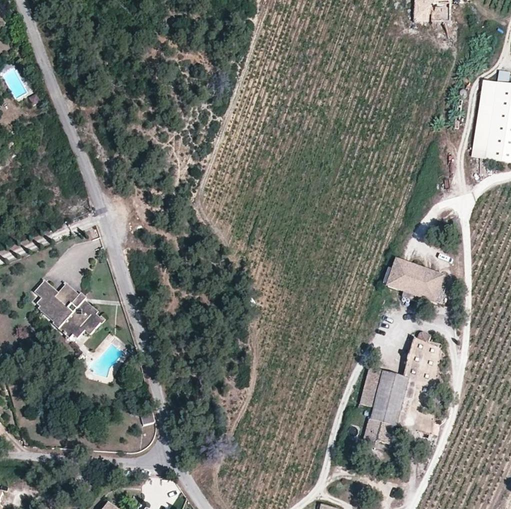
[(414,0),(414,20),(449,21),(449,0),(414,0)]
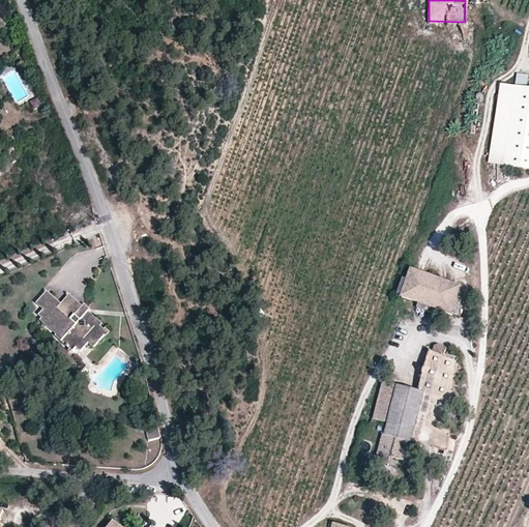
[(516,71),(515,82),(527,82),(527,72),(516,71)]
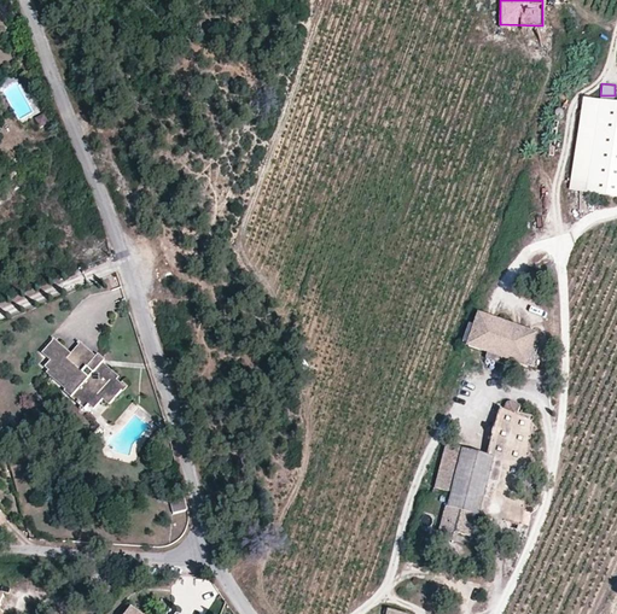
[(569,187),(587,191),(601,99),(583,97),(569,187)]
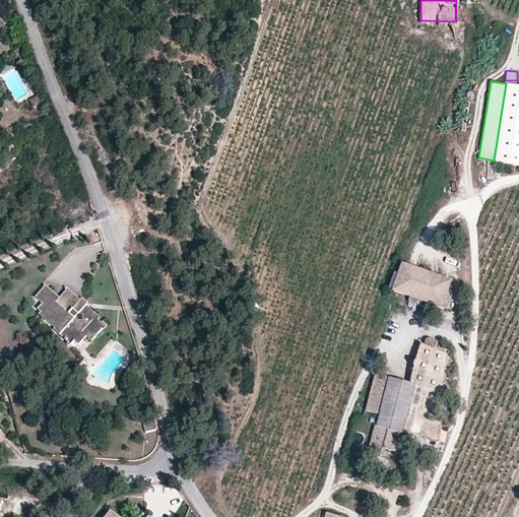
[(518,84),(506,83),(494,160),(518,164),(518,84)]
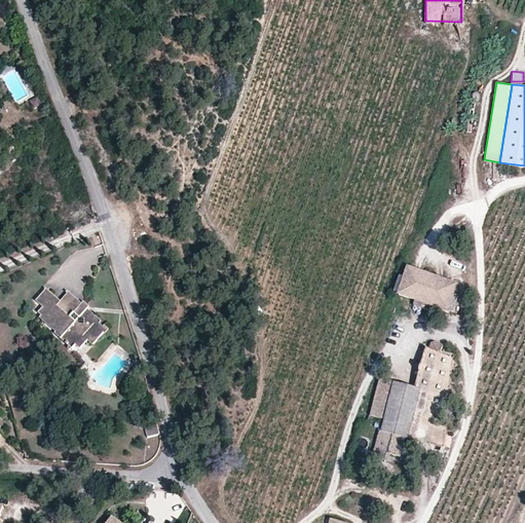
[(30,98),(32,106),(40,104),(37,96),(30,98)]
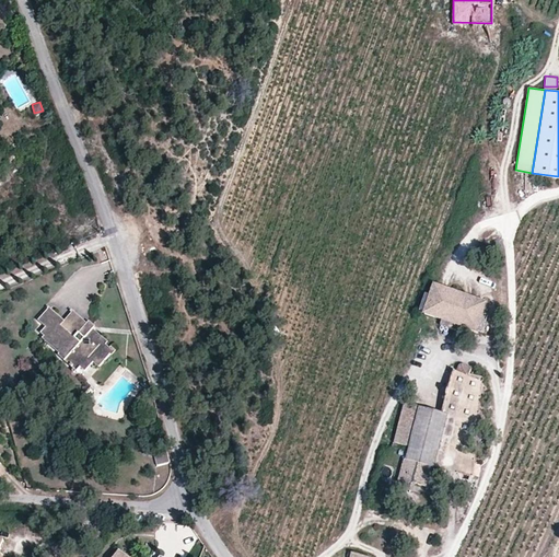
[(433,314),(440,316),(457,322),(475,328),(475,326),(477,320),(480,310),(485,299),(479,298),(457,290),(438,283),(432,282),(429,292),(423,310),(422,311),(433,314)]
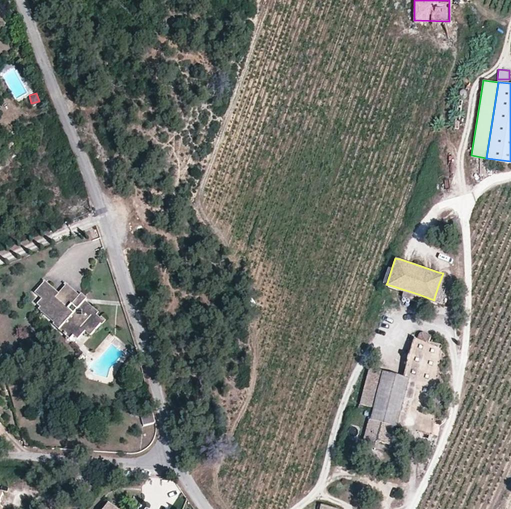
[(387,283),(392,267),(387,265),(382,281),(387,283)]
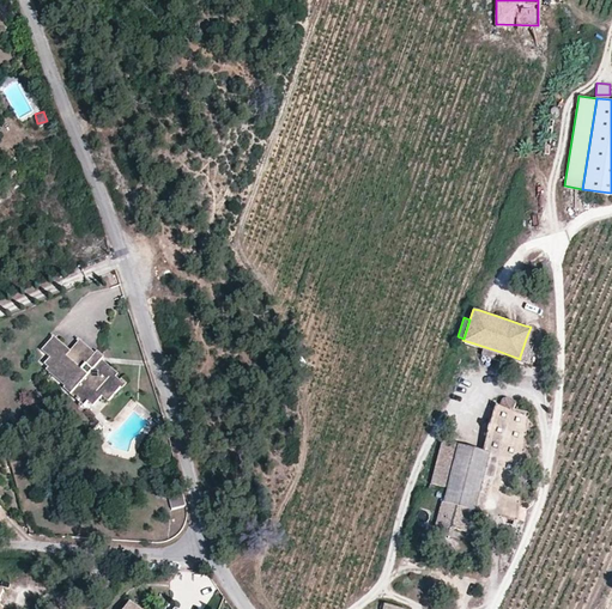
[(94,352),(79,366),(65,353),(68,348),(53,334),(40,347),(48,355),(43,361),(47,365),(46,367),(64,384),(62,385),(83,405),(88,400),(92,403),(101,394),(108,399),(120,384),(121,387),(126,382),(121,377),(120,378),(115,375),(117,372),(101,357),(102,354),(96,349),(94,352)]
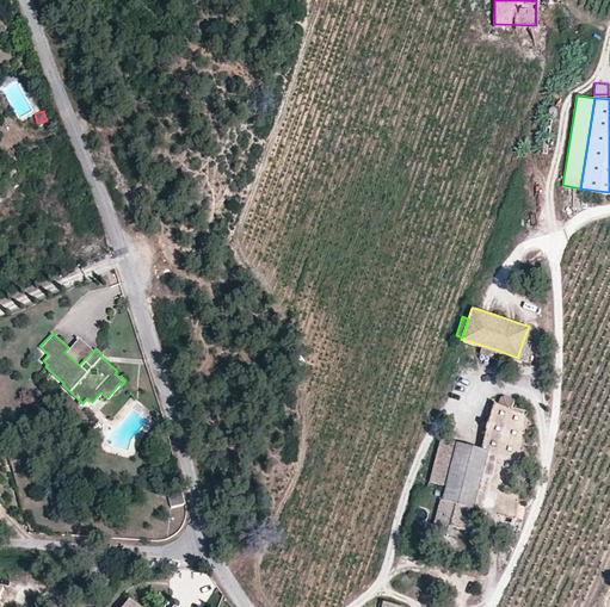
[(93,351),(79,336),(68,347),(65,352),(79,365),(93,351)]
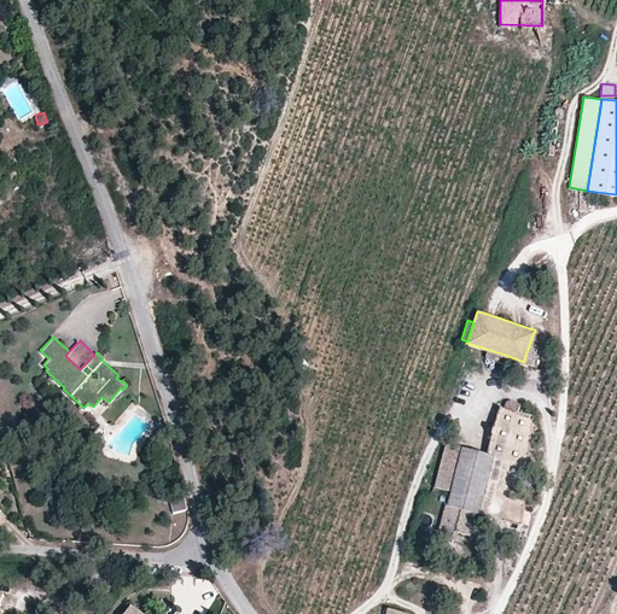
[(527,352),(524,360),(530,362),(537,343),(530,341),(527,352)]
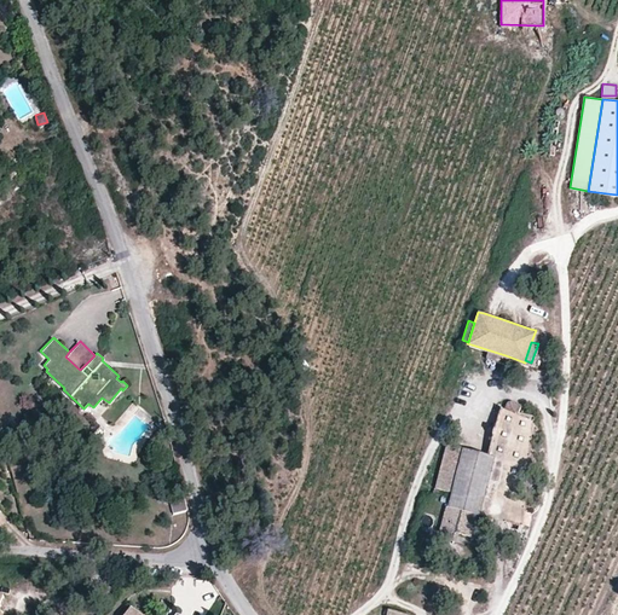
[(506,355),(486,349),(485,355),(503,361),(506,355)]
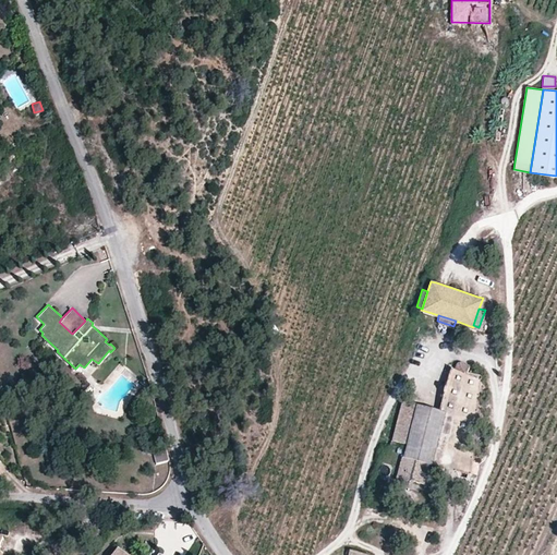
[(455,366),(467,372),(470,363),(457,359),(455,366)]
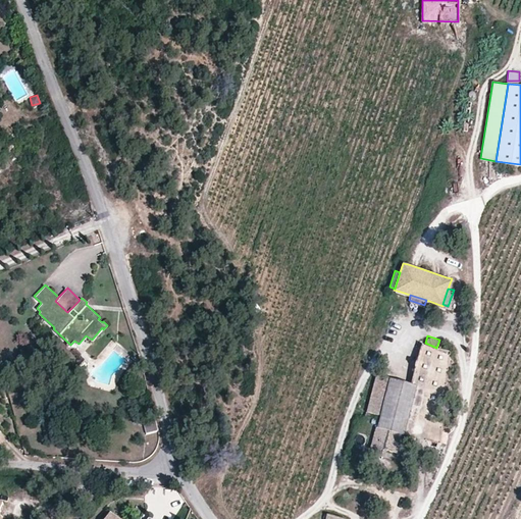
[(386,448),(399,452),(403,433),(433,440),(448,354),(421,344),(413,376),(420,378),(418,385),(407,382),(397,379),(377,374),(367,413),(382,417),(381,420),(379,427),(377,426),(370,450),(380,453),(385,454),(386,448)]
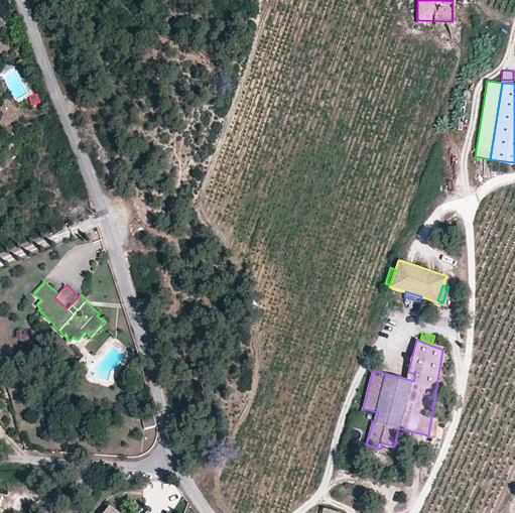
[(404,371),(402,378),(413,381),(415,374),(408,372),(404,371)]
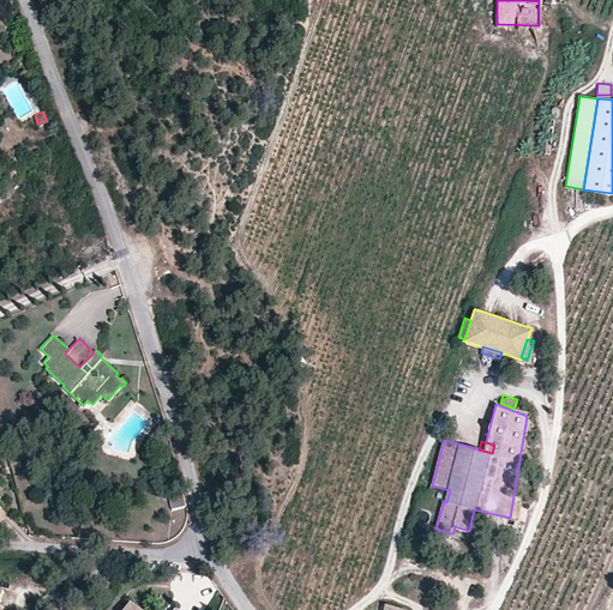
[(467,538),(469,531),(455,526),(454,533),(467,538)]
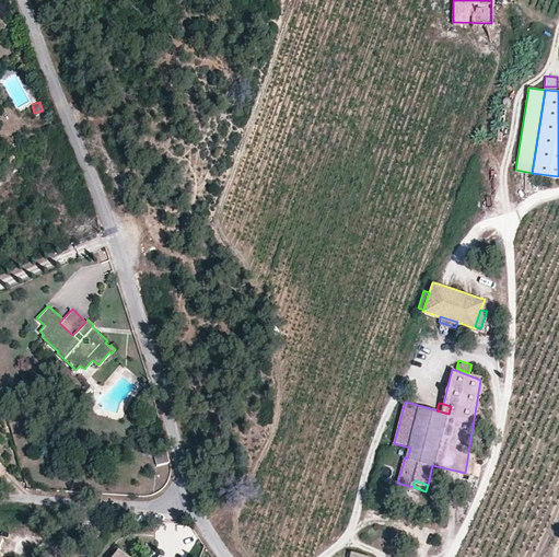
[(131,556),(116,546),(108,556),(131,556)]
